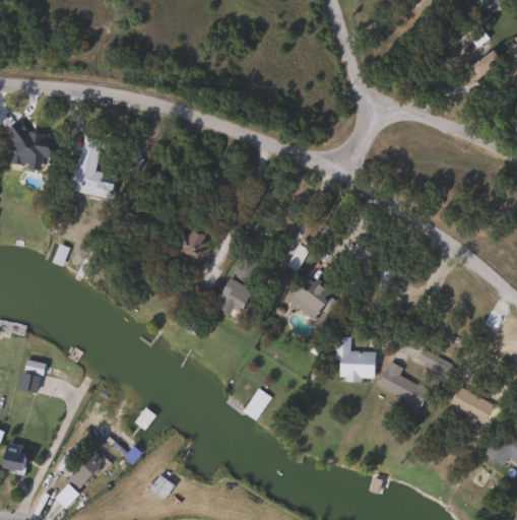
[(513,61),(504,46),(516,36),(516,85),(514,87),(502,69),(513,61)]
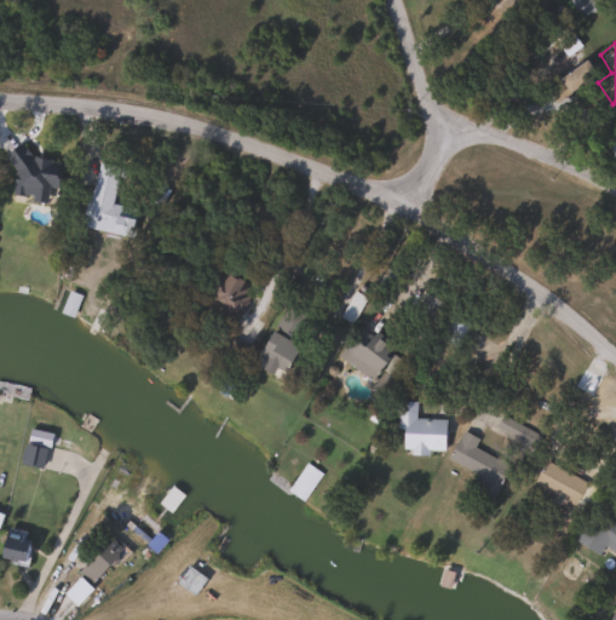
[(597,74),(570,93),(560,79),(586,59),(597,74)]
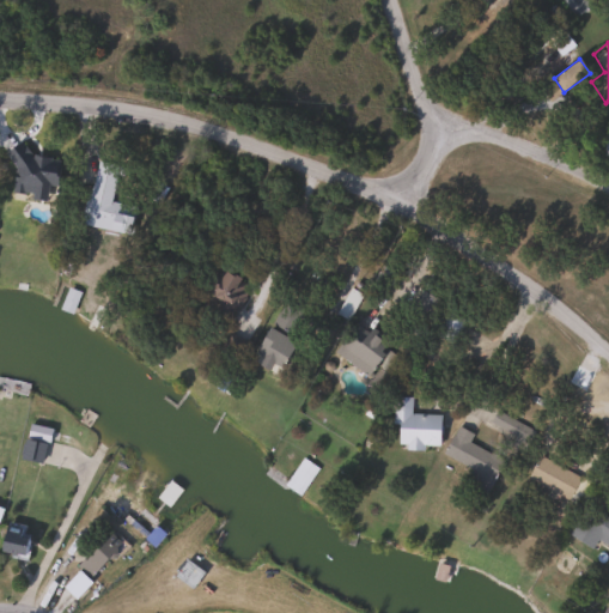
[(119,173),(110,213),(131,217),(127,230),(87,222),(98,169),(119,173)]
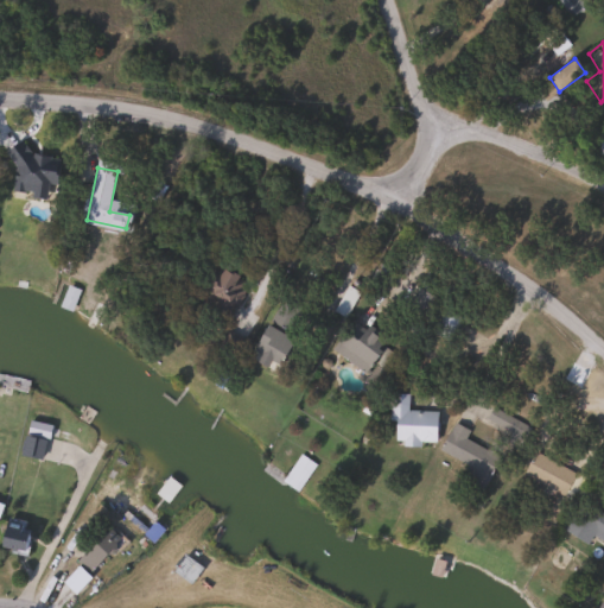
[(221,298),(207,289),(221,266),(250,284),(229,318),(214,309),(221,298)]
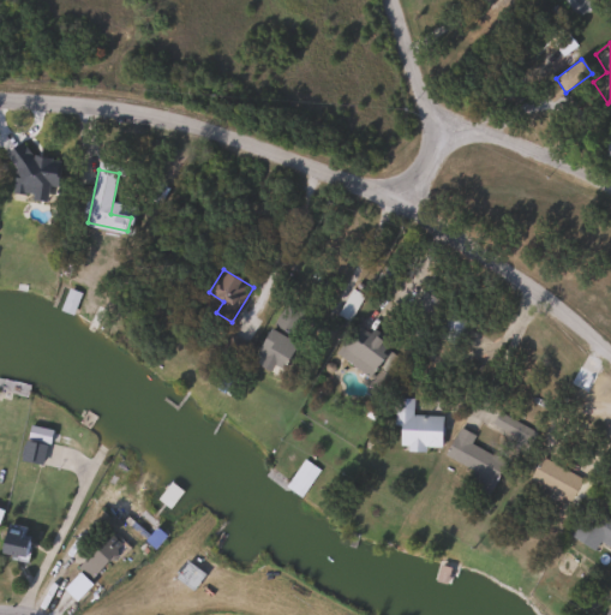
[(63,309),(71,287),(83,292),(75,314),(63,309)]
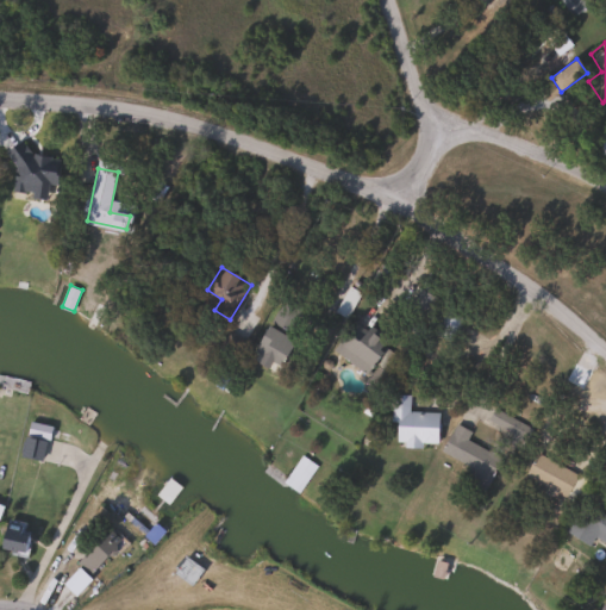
[(255,352),(269,325),(270,327),(286,298),(306,309),(292,336),(298,340),(283,367),(255,352)]
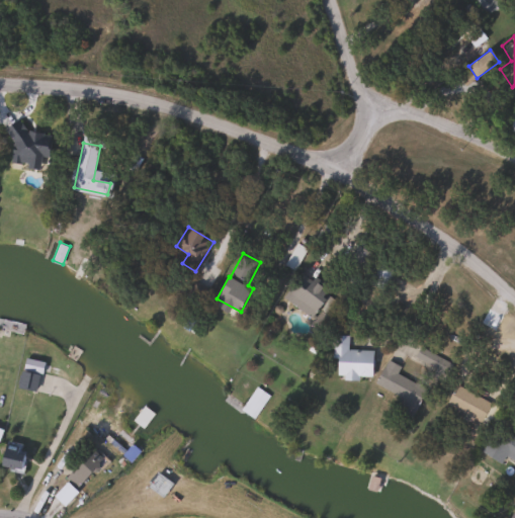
[(314,319),(284,298),(294,282),(307,290),(314,280),(331,292),(314,319)]
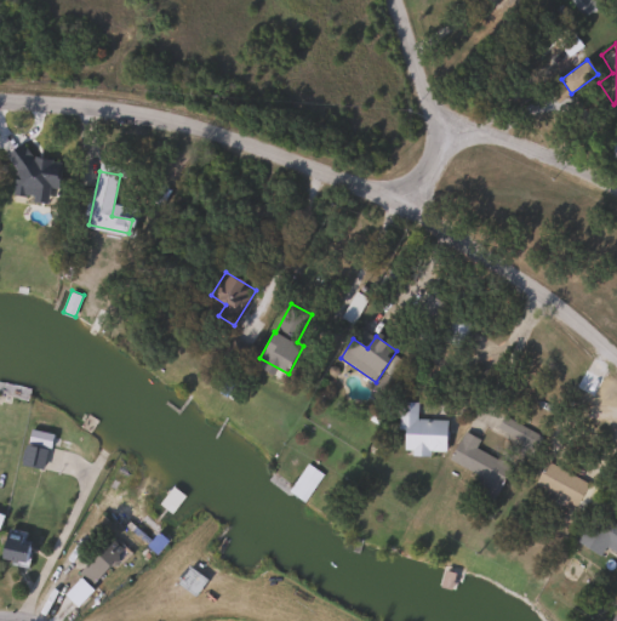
[(449,420),(447,454),(400,453),(401,402),(420,403),(420,419),(449,420)]
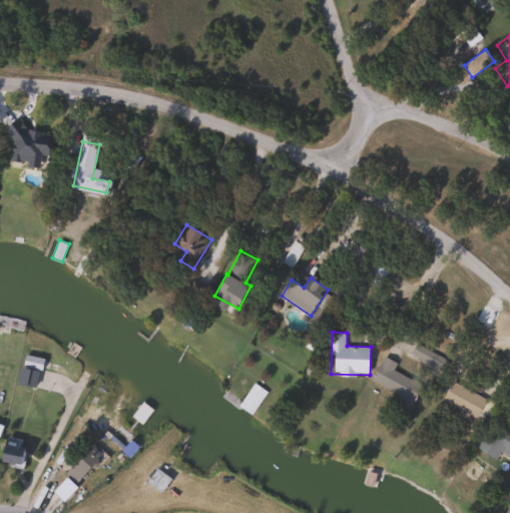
[(374,382),(384,357),(399,363),(395,371),(423,383),(411,413),(393,405),(399,392),(374,382)]
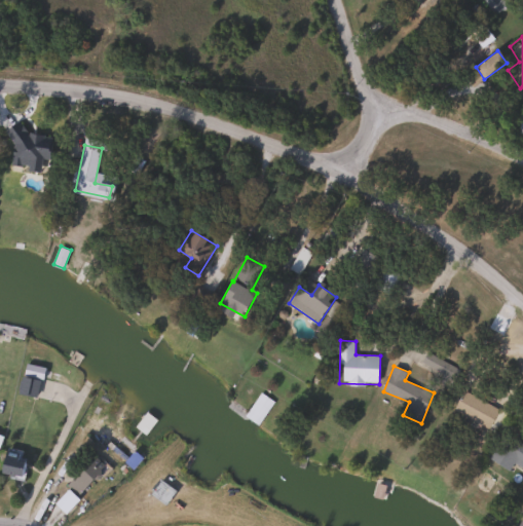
[(41,381),(37,399),(19,395),(23,377),(41,381)]
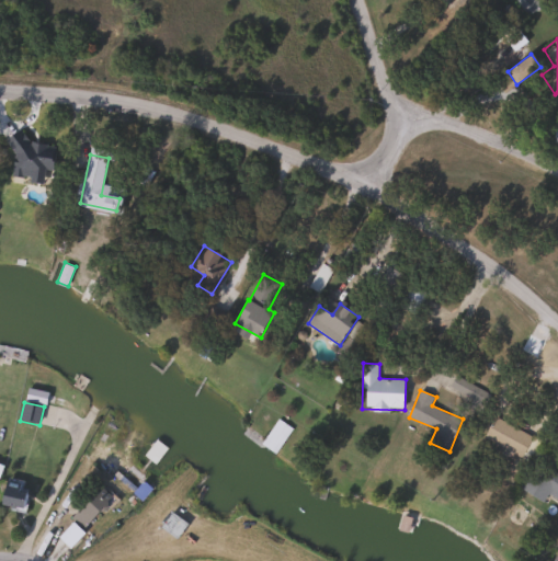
[(486,435),(498,415),(534,438),(521,458),(486,435)]
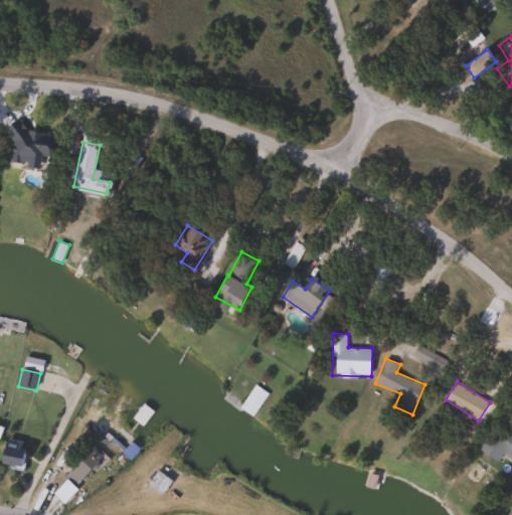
[(270,393),(253,416),(240,407),(257,384),(270,393)]
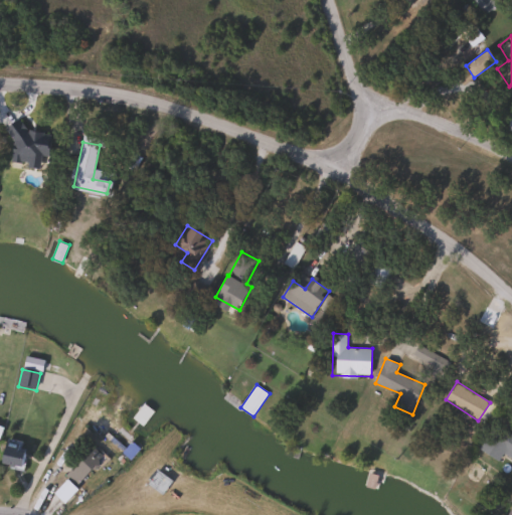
[(145,405),(153,413),(142,424),(134,417),(145,405)]
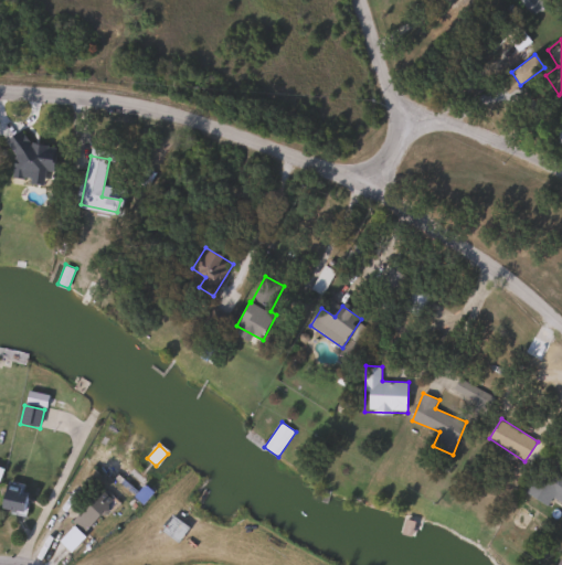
[(527,492),(544,465),(561,476),(561,502),(554,498),(549,507),(527,492)]
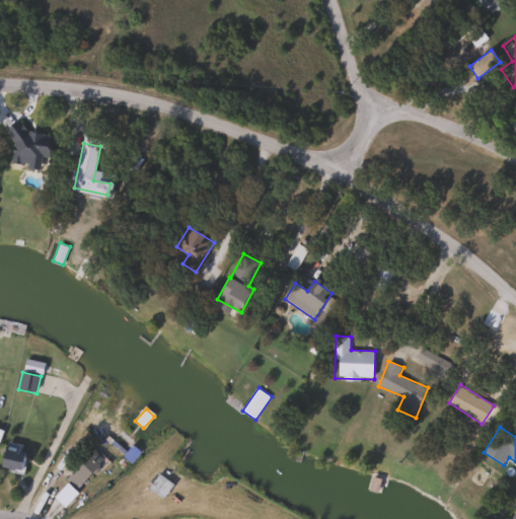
[(27,449),(19,472),(1,466),(8,443),(27,449)]
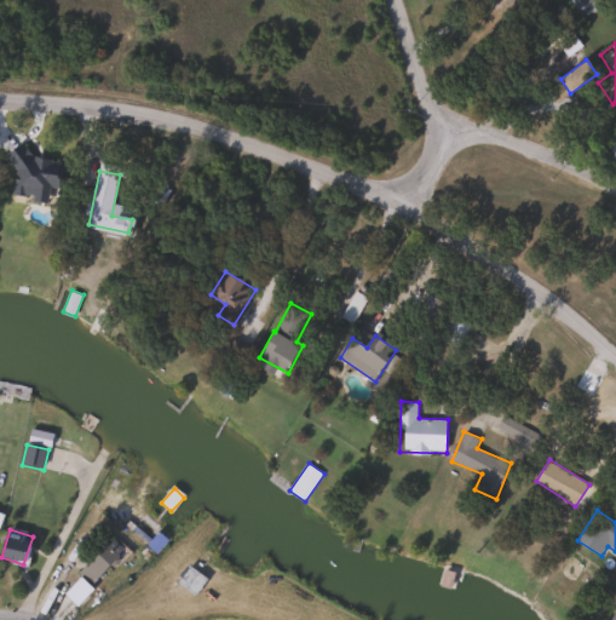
[(91,583),(80,569),(114,540),(125,552),(91,583)]
